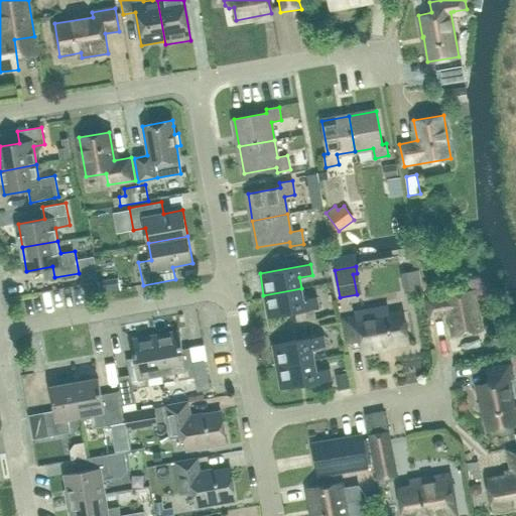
[(98,280),(100,292),(119,288),(117,277),(98,280)]
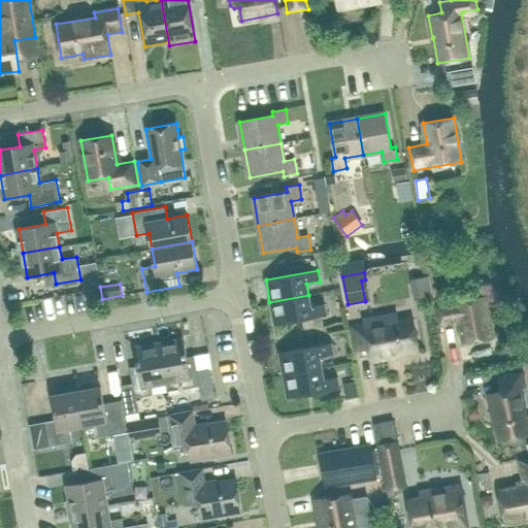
[(310,306),(308,295),(269,302),(273,325),(326,316),(324,304),(310,306)]
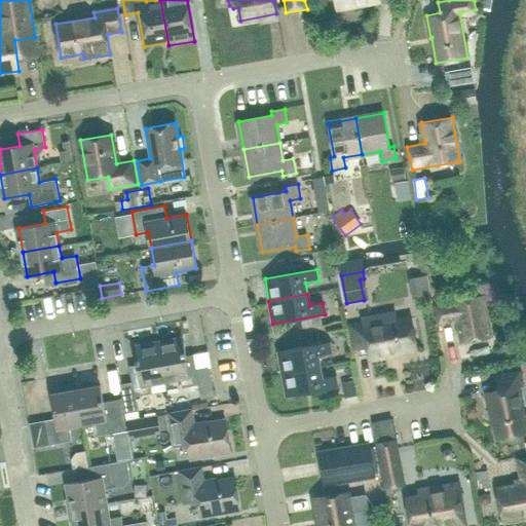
[(491,336),(483,295),(453,300),(453,302),(436,305),(439,325),(457,322),(461,342),(491,336)]
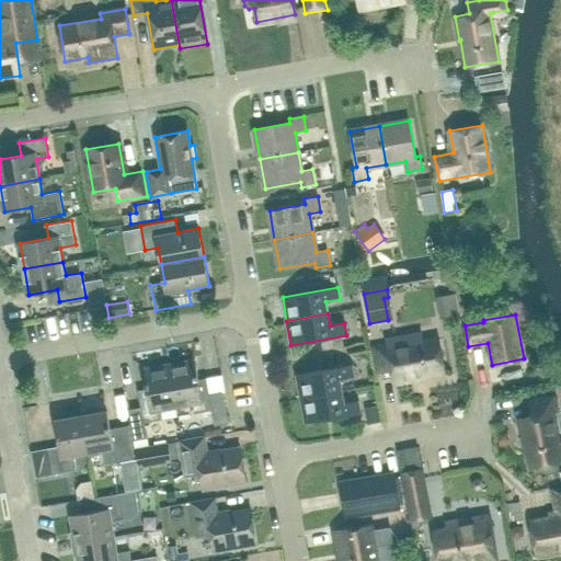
[(438,340),(389,348),(388,345),(374,347),(378,373),(391,370),(393,384),(418,379),(416,377),(445,371),(438,340)]
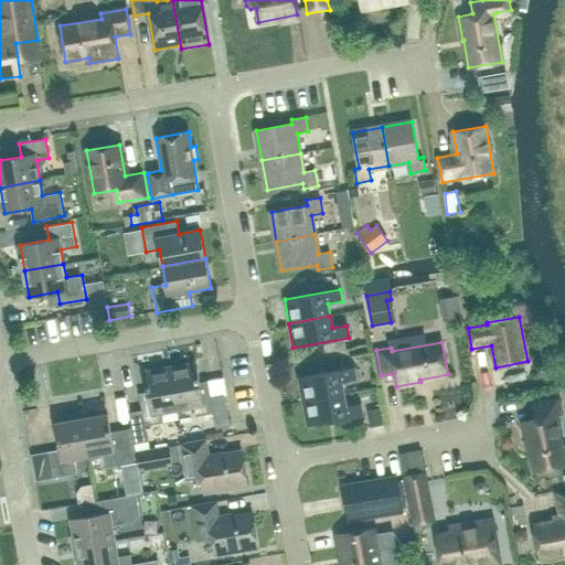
[(198,361),(171,366),(179,409),(196,406),(198,415),(215,412),(219,426),(232,424),(226,394),(213,396),(210,379),(201,381),(198,361)]
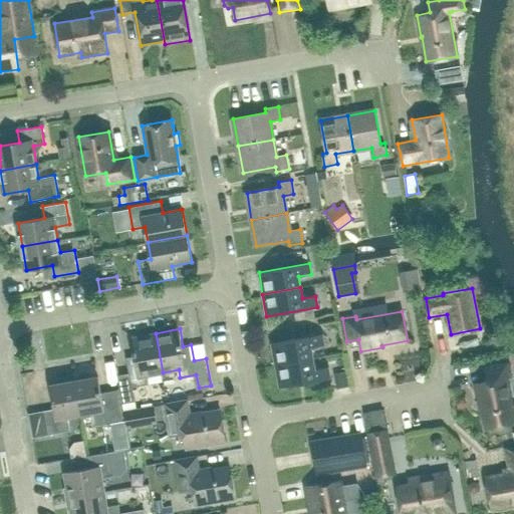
[(136,355),(127,356),(131,372),(118,374),(124,403),(137,400),(134,387),(150,382),(149,375),(163,372),(156,333),(132,337),(136,355)]
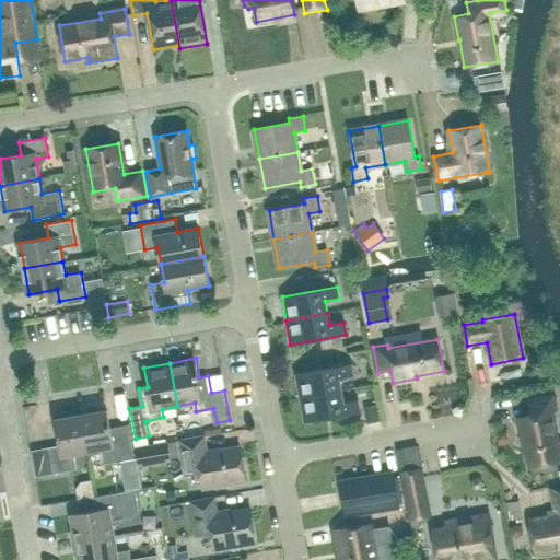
[(296,374),(300,398),(341,391),(339,378),(353,375),(351,364),(296,374)]
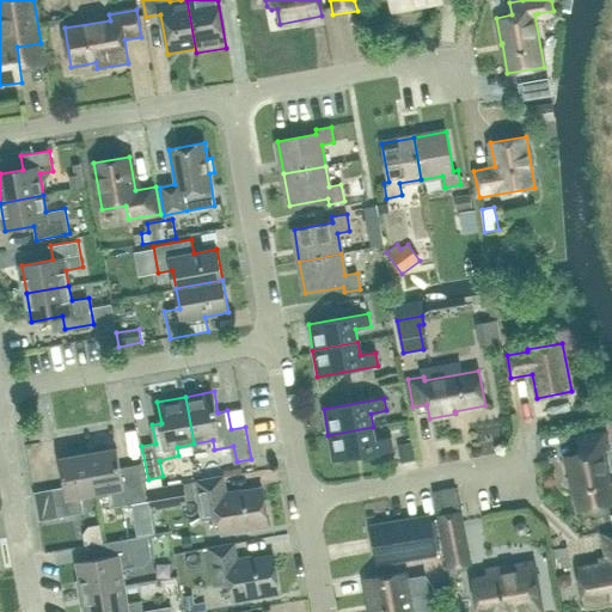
[(375,441),(373,427),(328,435),(332,461),(393,451),(391,438),(375,441)]
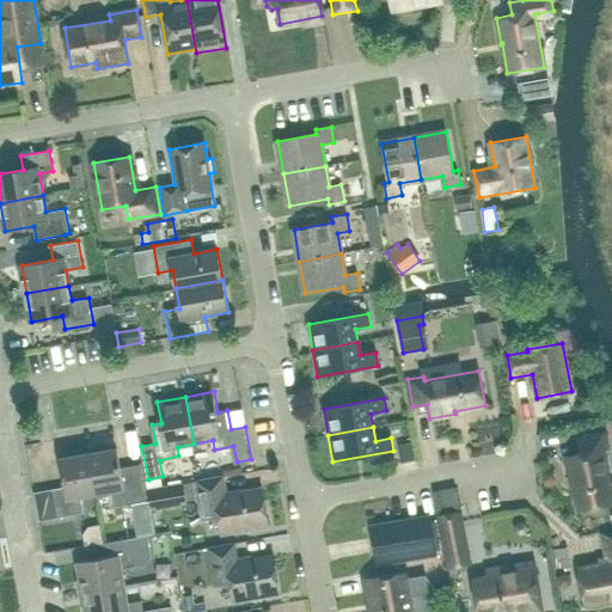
[(605,434),(577,440),(580,453),(565,457),(570,482),(573,482),(579,512),(611,505),(611,495),(603,450),(609,448),(605,434)]
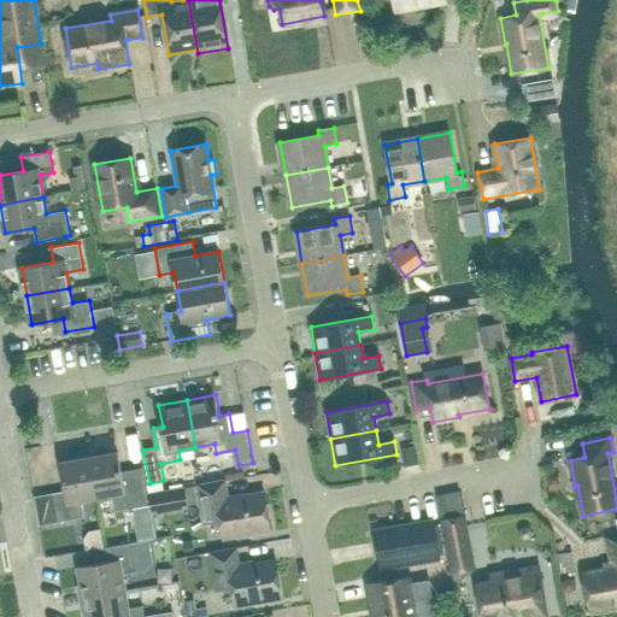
[(119,451),(90,457),(98,497),(113,493),(117,510),(148,504),(146,489),(127,492),(119,451)]
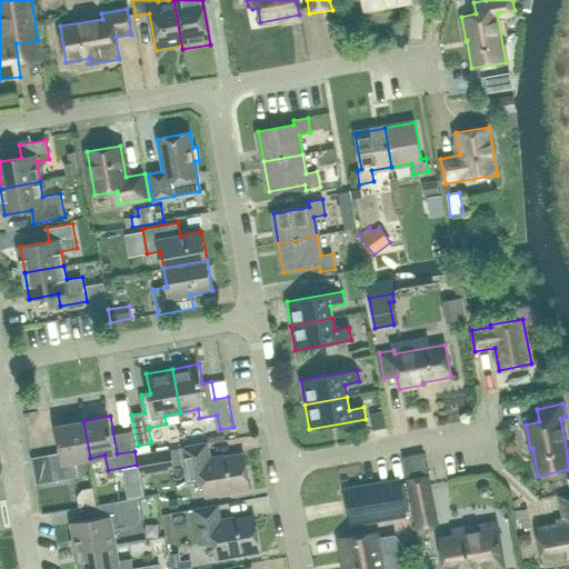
[(62,452),(50,455),(55,480),(79,476),(77,460),(90,458),(83,421),(58,426),(62,452)]
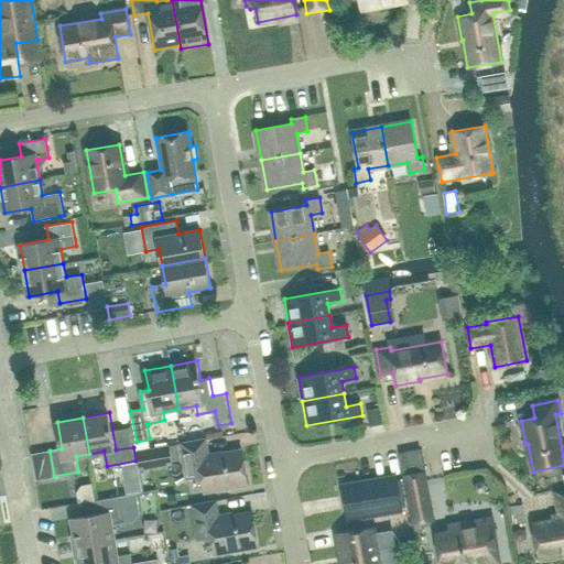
[(24,431),(30,451),(41,448),(35,427),(24,431)]
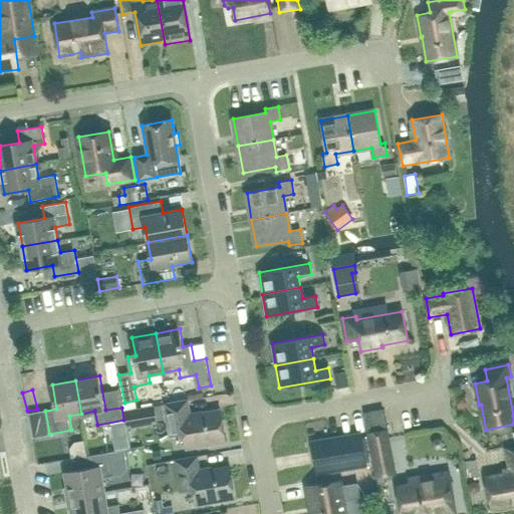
[(186,449),(225,442),(220,411),(191,416),(188,400),(165,404),(171,437),(184,434),(186,449)]
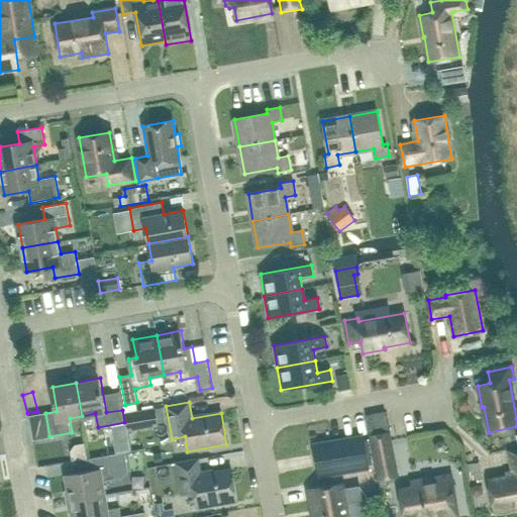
[(124,413),(126,426),(127,430),(128,430),(158,426),(157,423),(164,422),(162,406),(137,410),(124,413)]
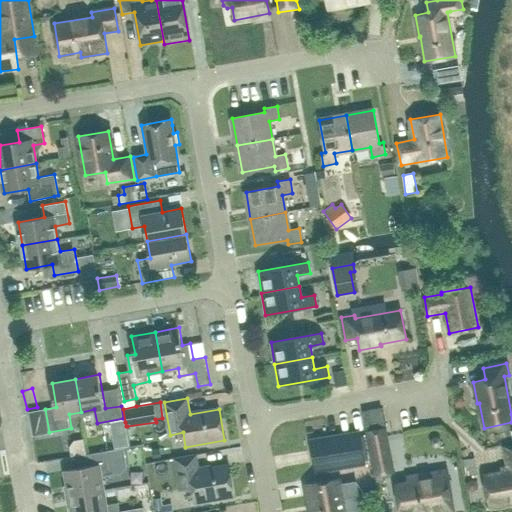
[(360,425),(376,421),(374,410),(357,413),(360,425)]
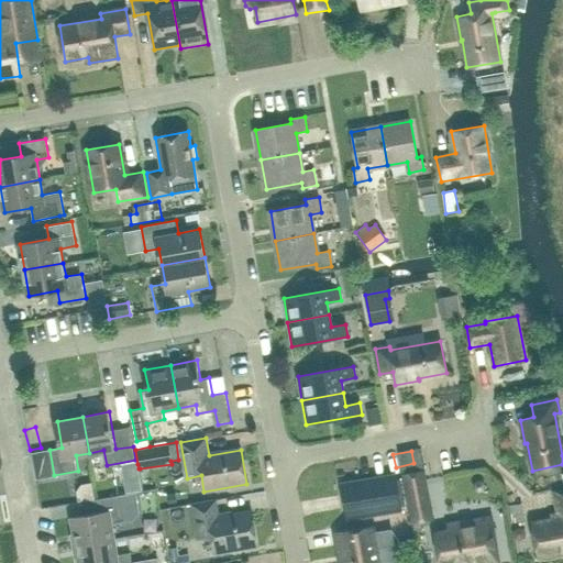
[(411,525),(433,519),(422,471),(400,475),(411,525)]
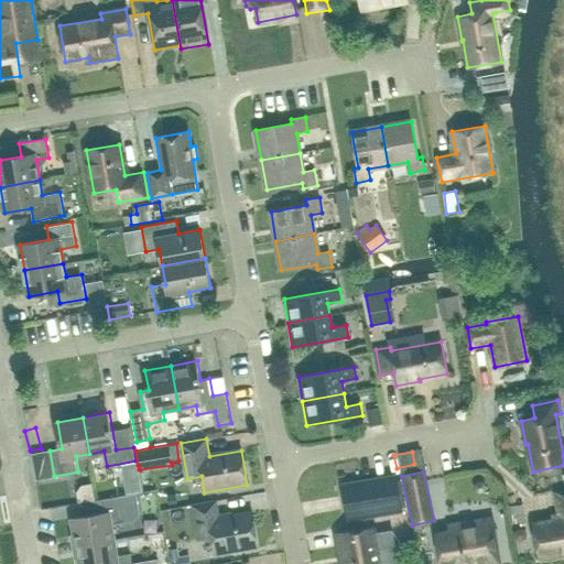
[(126,492),(141,490),(139,475),(123,477),(126,492)]
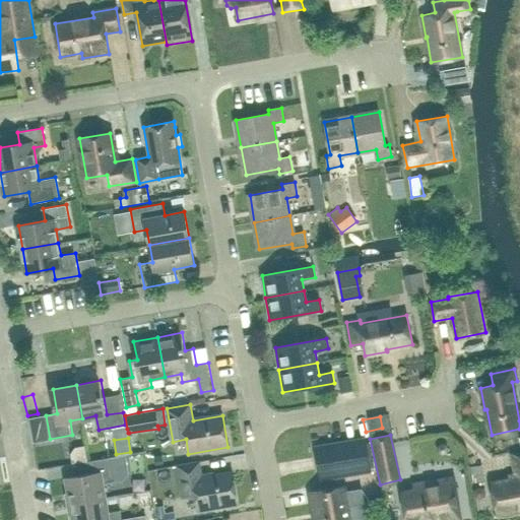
[(364,439),(315,447),(320,479),(370,470),(364,439)]
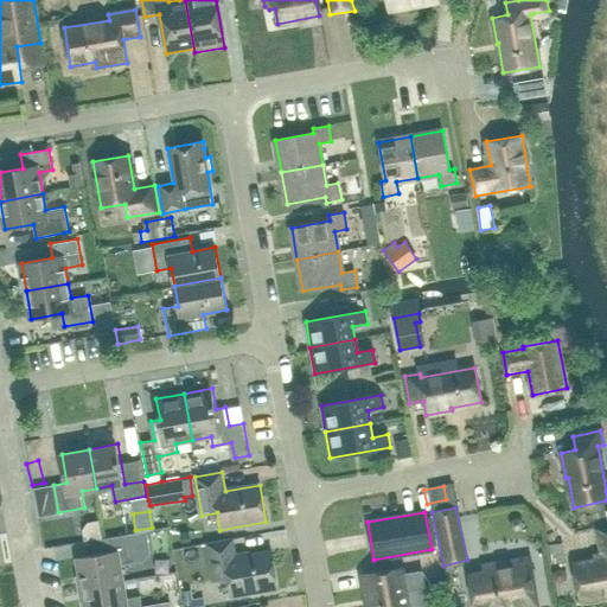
[(606,529),(599,530),(604,557),(573,563),(581,604),(606,598),(606,529)]
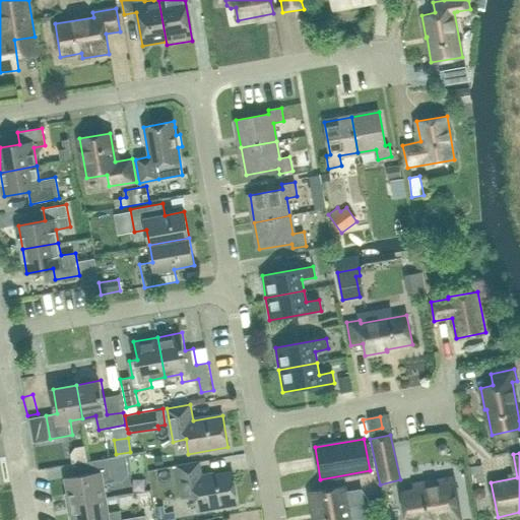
[(65,478),(69,504),(106,498),(103,482),(123,479),(128,472),(125,455),(111,458),(77,463),(80,475),(65,478)]
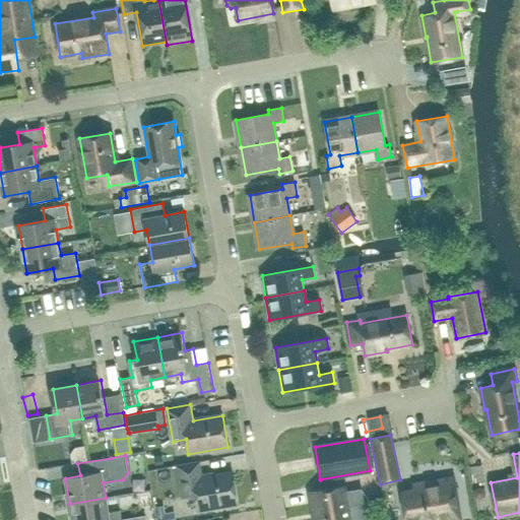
[(238,504),(233,472),(202,477),(200,462),(177,465),(182,499),(196,496),(198,511),(238,504)]
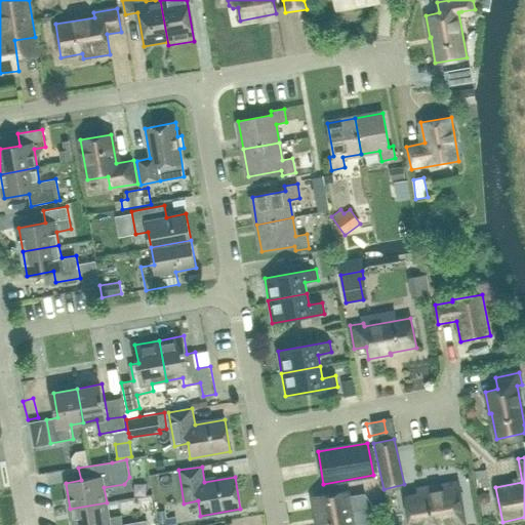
[(478,488),(490,486),(487,470),(475,472),(478,488)]
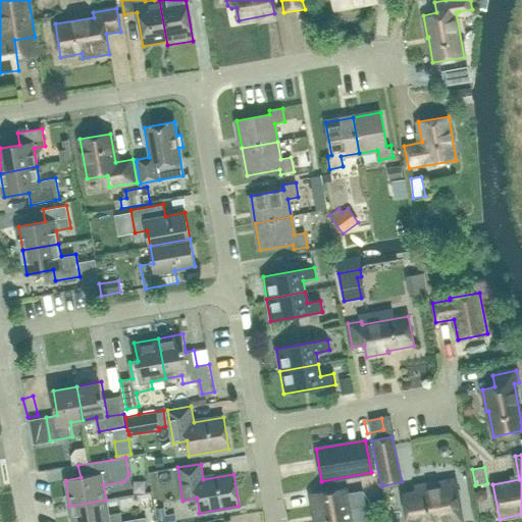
[(414,492),(404,493),(408,521),(434,521),(437,521),(463,521),(456,477),(413,485),(414,492)]
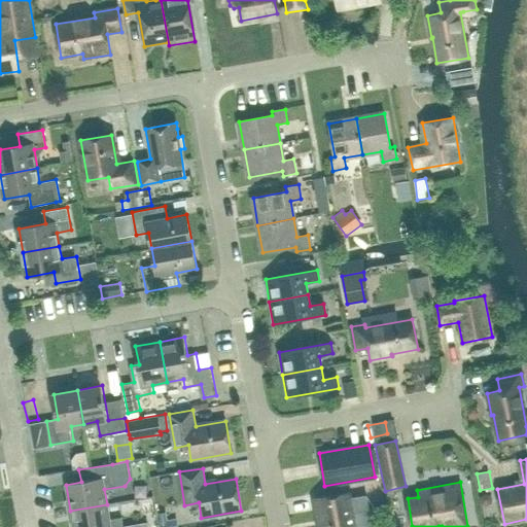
[(314,497),(318,519),(321,518),(322,526),(372,526),(370,514),(353,516),(349,491),(314,497)]
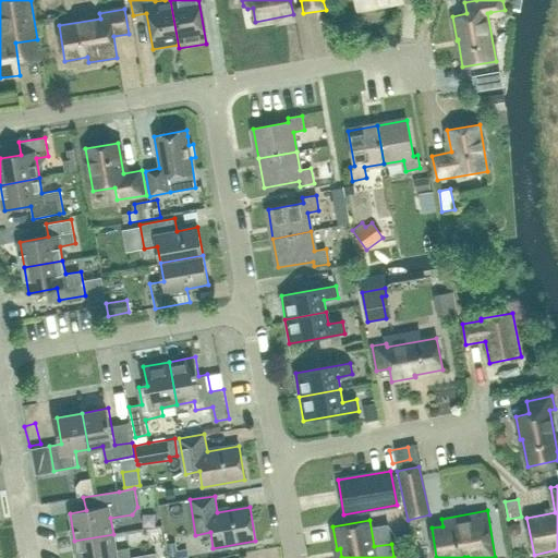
[(74,541),(77,557),(130,557),(129,548),(116,550),(113,534),(74,541)]
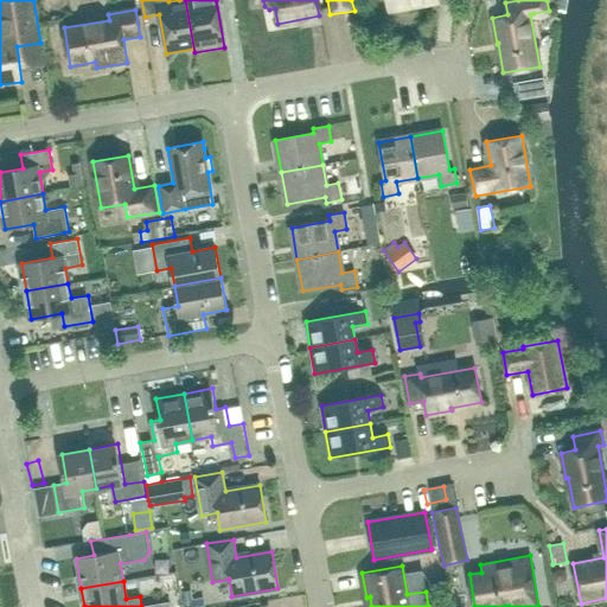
[(447,593),(445,582),(433,585),(435,594),(447,593)]
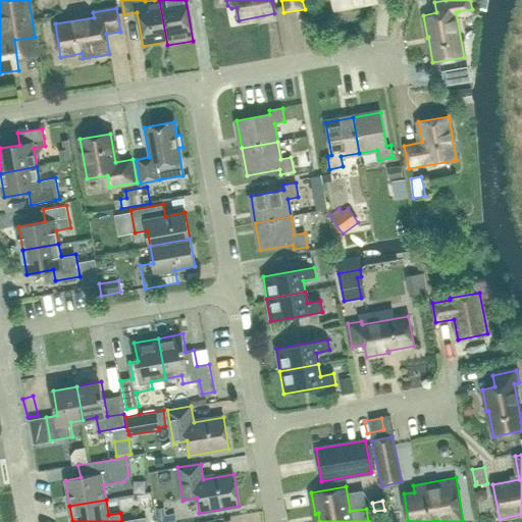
[(157,517),(158,521),(175,521),(174,513),(164,515),(163,508),(156,509),(157,517)]
